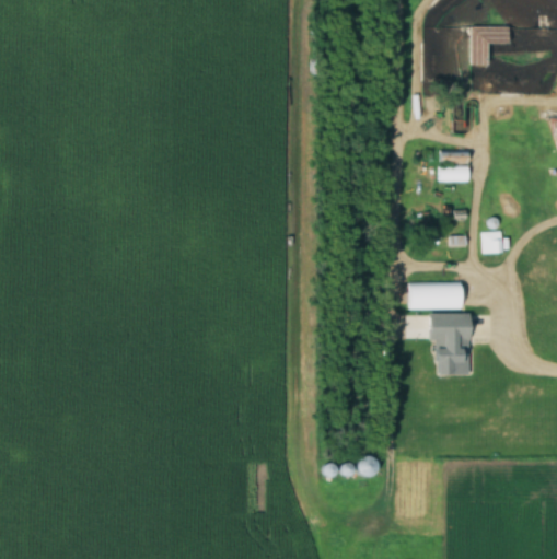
[(440,152),(440,181),(467,181),(467,166),(468,166),(468,151),(440,152)]
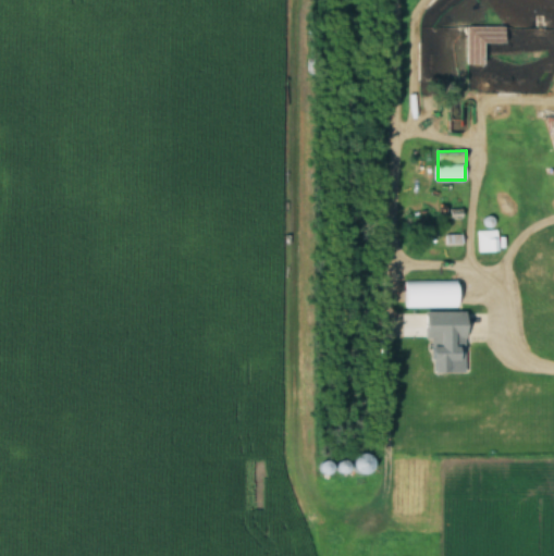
[(479,231),(479,254),(500,254),(500,231),(479,231)]
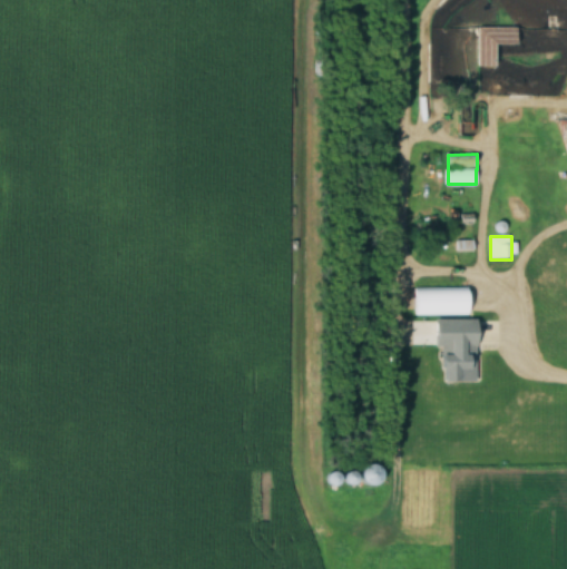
[(470,288),(416,288),(416,315),(470,315),(470,288)]
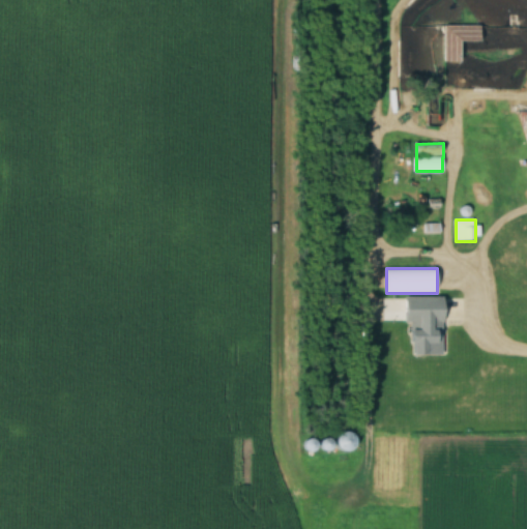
[(409,354),(443,354),(444,297),(409,297),(409,354)]
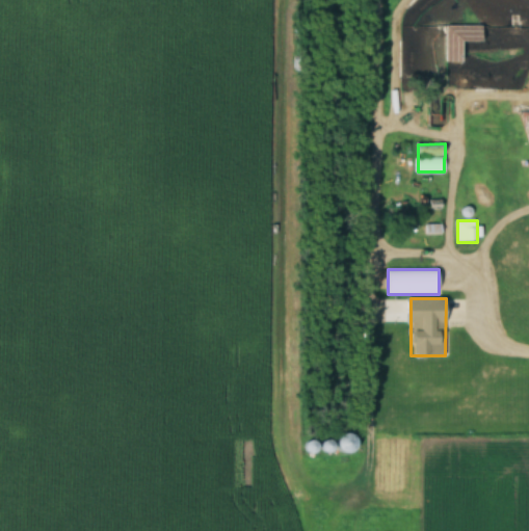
[(338,450),(353,454),(358,435),(342,432),(338,450)]
